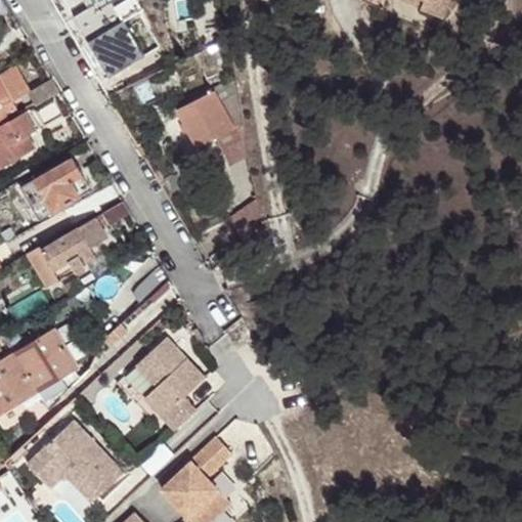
[(405,0),(443,15),(448,0),(363,0),(381,6),(383,0),(405,0)]
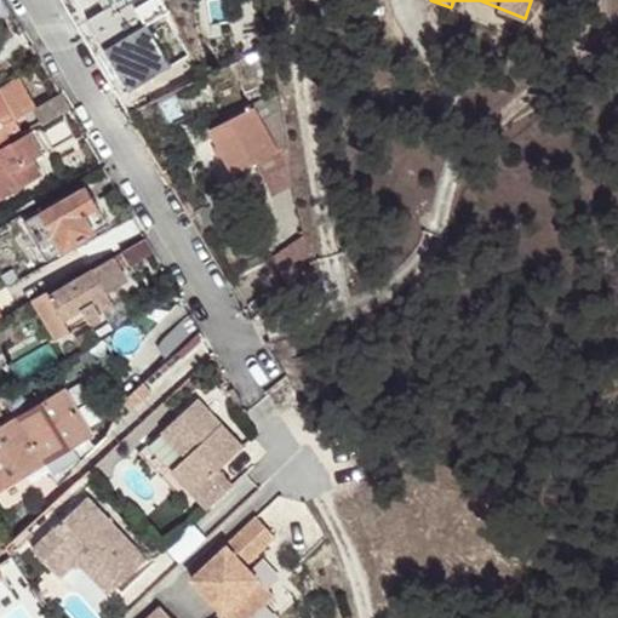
[(155,17),(102,45),(124,87),(177,61),(155,17)]
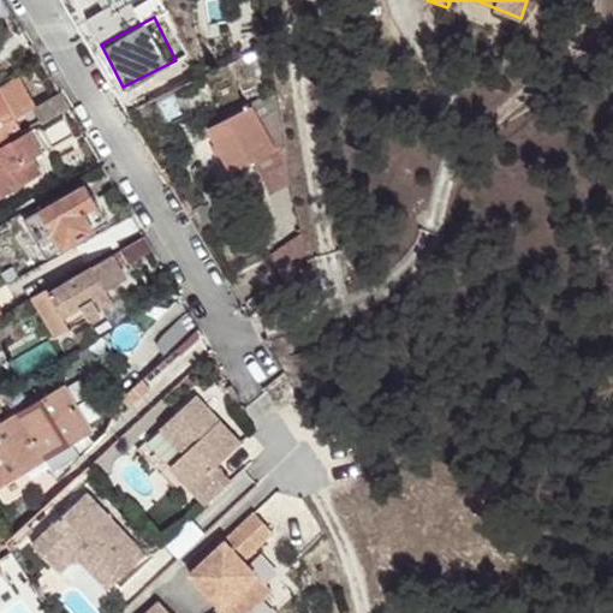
[(0,147),(23,135),(25,134),(13,114),(30,106),(13,77),(0,84),(0,147)]
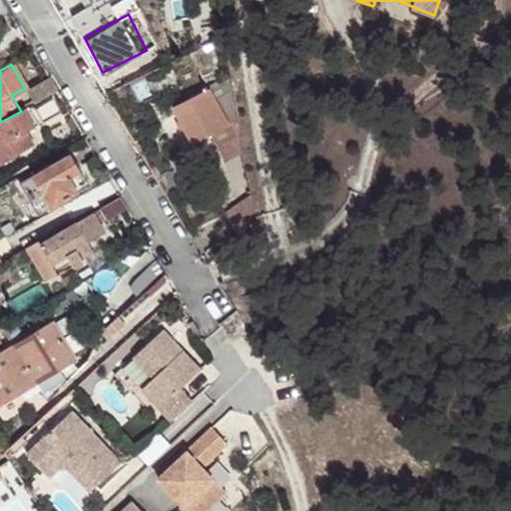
[(209,84),(211,87),(230,125),(219,130),(232,158),(248,150),(233,71),(209,84)]
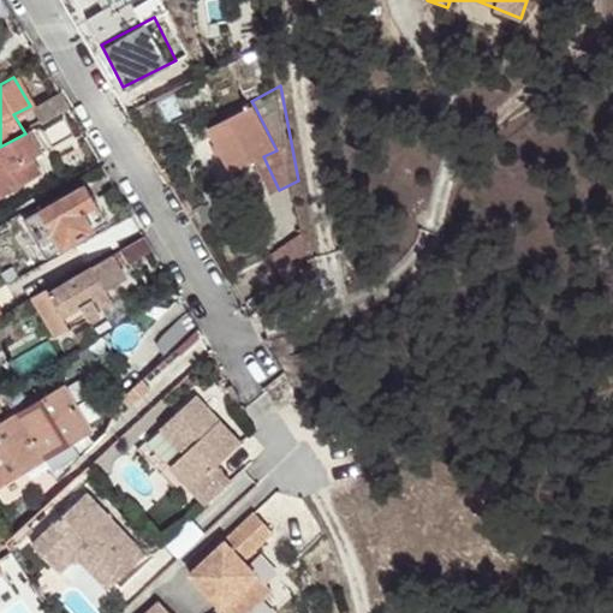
[(63,91),(30,111),(40,126),(72,107),(63,91)]
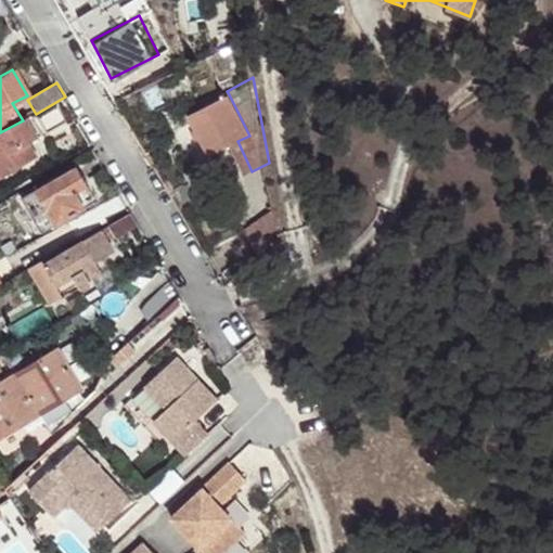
[(249,136),(229,94),(191,113),(211,153),(238,141),(249,136)]
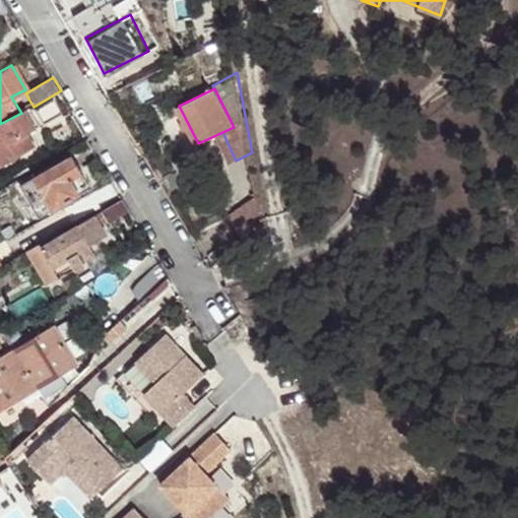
[(19,114),(0,124),(0,159),(3,165),(37,145),(19,114)]
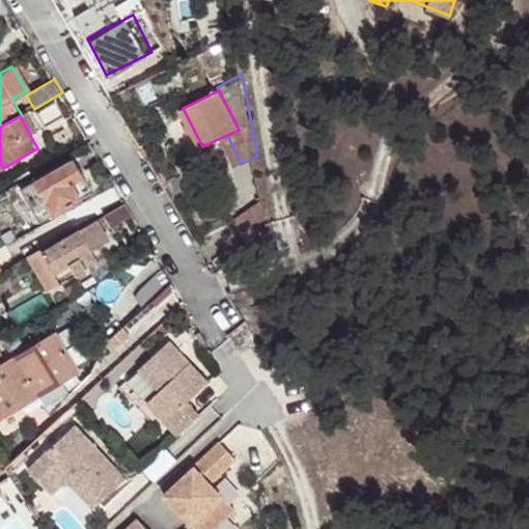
[(22,189),(40,222),(82,199),(79,194),(89,187),(74,160),(22,189)]
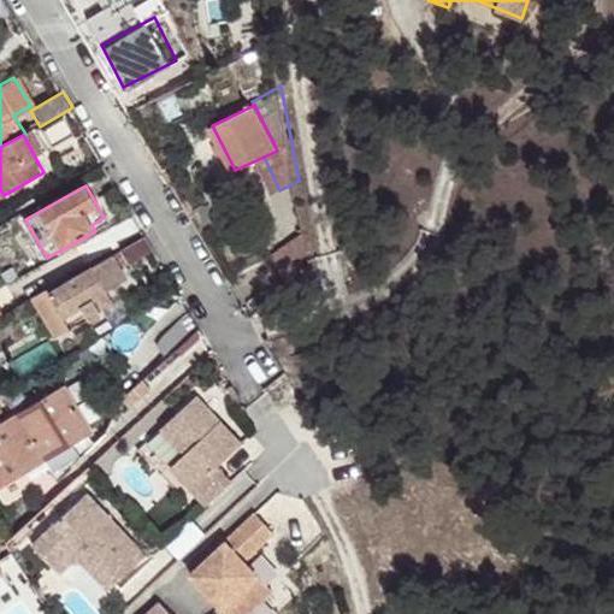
[(104,217),(92,225),(95,231),(107,224),(104,217)]
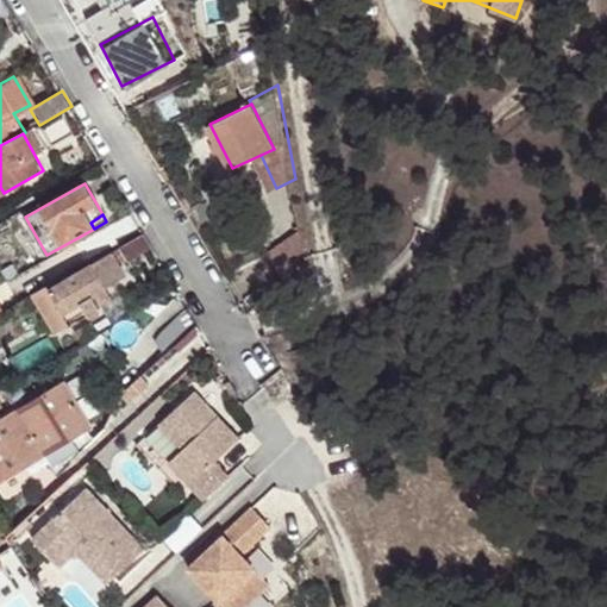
[(152,242),(145,230),(118,246),(125,258),(152,242)]
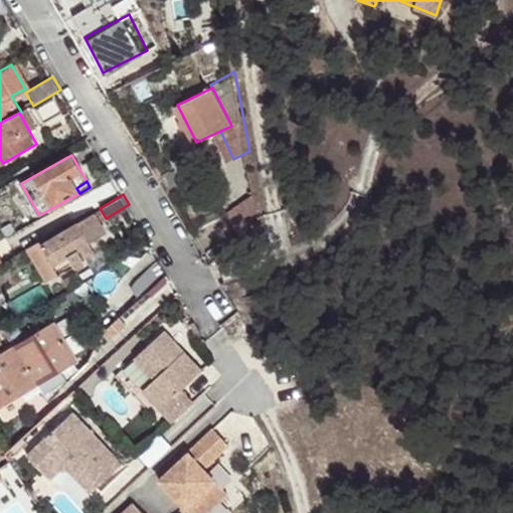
[(106,218),(100,208),(94,212),(94,213),(100,222),(106,218)]
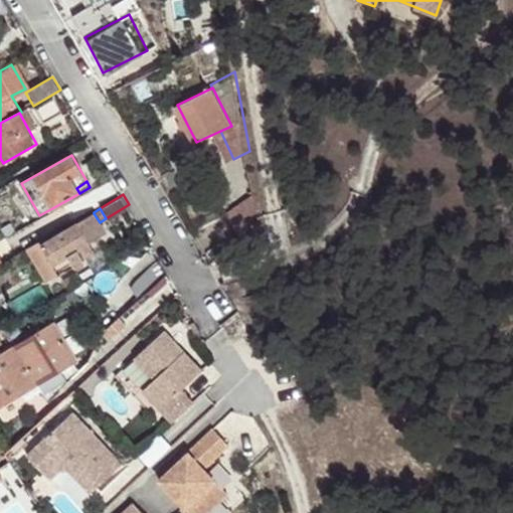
[(94,213),(43,244),(40,239),(26,247),(45,282),(60,273),(61,276),(84,262),(86,263),(86,264),(87,264),(88,265),(89,265),(90,265),(91,264),(92,264),(93,263),(94,263),(94,262),(95,261),(95,260),(95,259),(95,258),(94,258),(94,257),(87,244),(96,239),(106,232),(100,222),(94,213)]
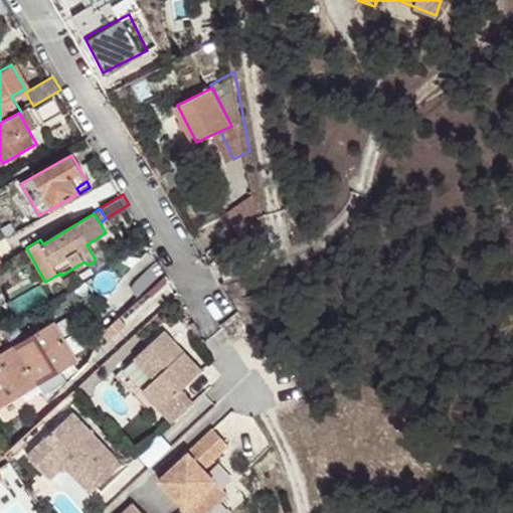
[(96,239),(87,244),(94,257),(103,251),(96,239)]
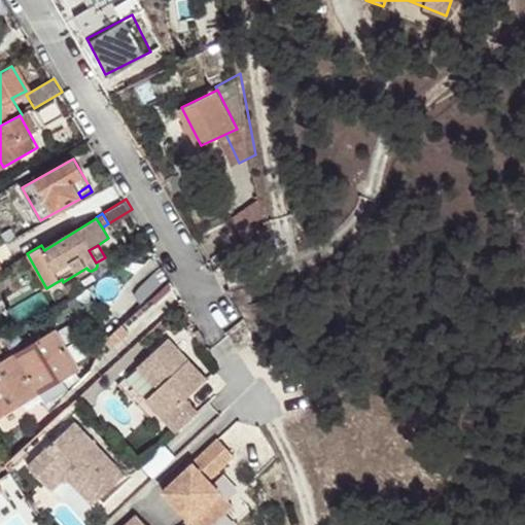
[(173,279),(164,263),(145,280),(140,286),(137,292),(144,301),(153,294),(173,279)]
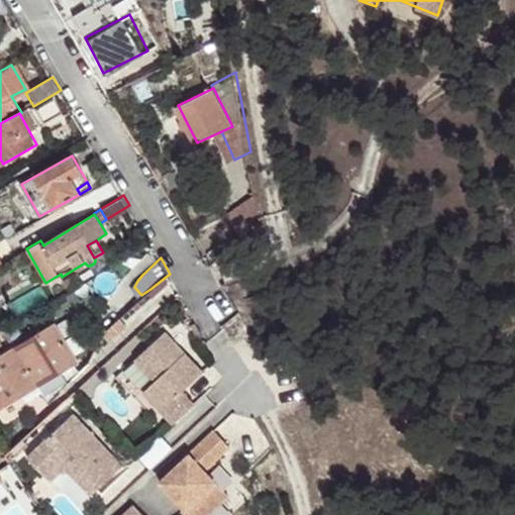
[(63,282),(69,293),(83,284),(77,274),(63,282)]
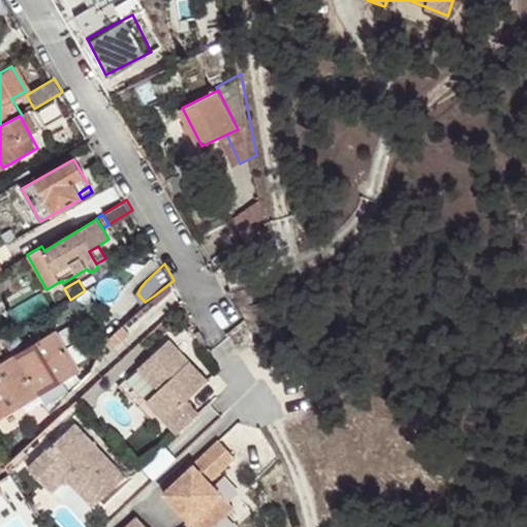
[(55,332),(16,357),(42,402),(62,391),(58,383),(78,372),(55,332)]
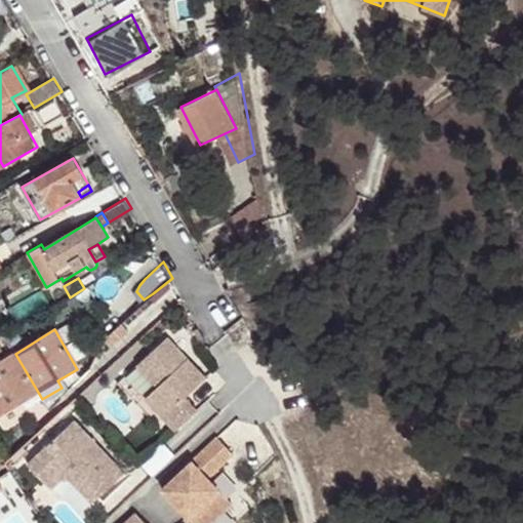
[(144,401),(157,415),(173,431),(196,409),(185,398),(206,378),(165,336),(135,364),(158,388),(144,401)]
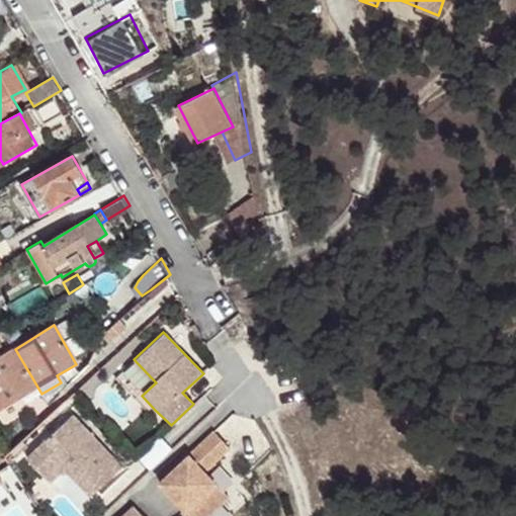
[(41,394),(15,349),(0,358),(0,410),(18,400),(22,405),(41,394)]
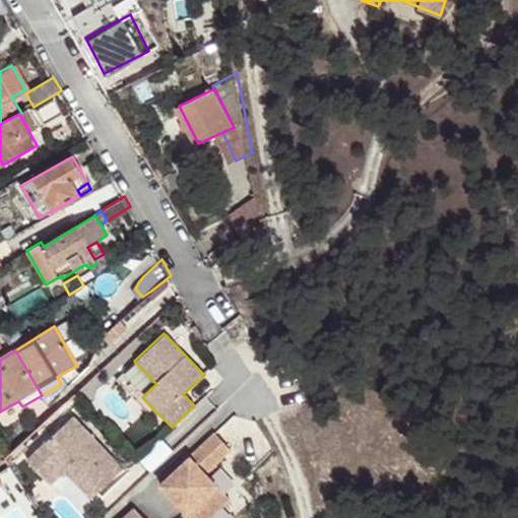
[(149,417),(155,411),(142,397),(156,384),(134,361),(113,380),(149,417)]
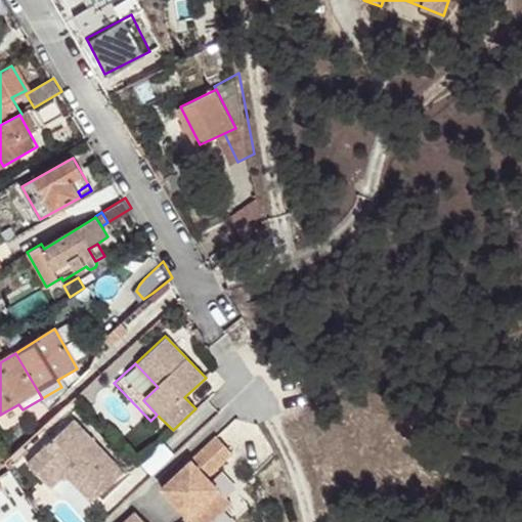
[(61,467),(93,499),(120,476),(71,423),(23,467),(41,486),(61,467)]
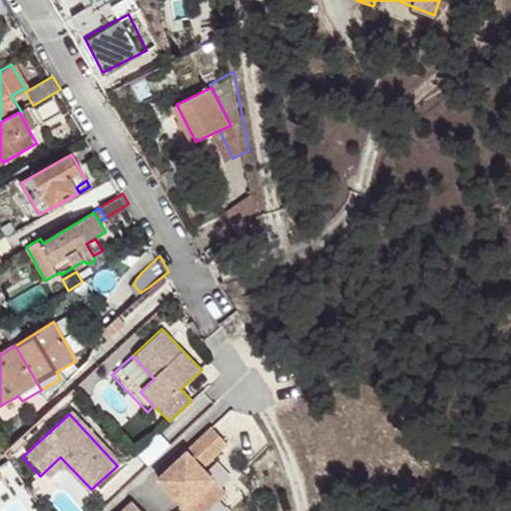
[(209,431),(154,482),(181,510),(206,510),(223,496),(199,470),(224,447),(209,431)]
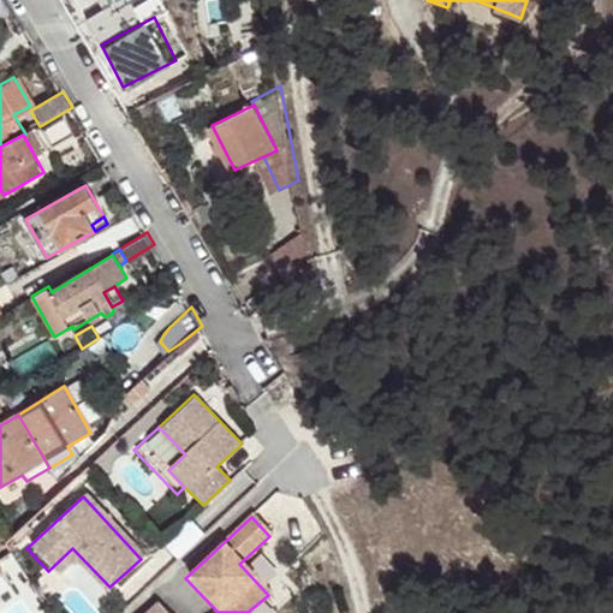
[(103,594),(109,587),(72,548),(48,571),(54,577),(66,564),(78,567),(103,594)]
